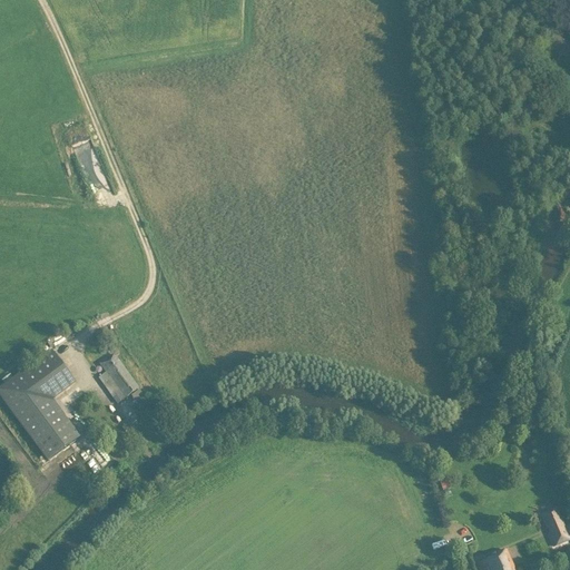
[(554,33),(548,48),(564,53),(569,39),(554,33)]
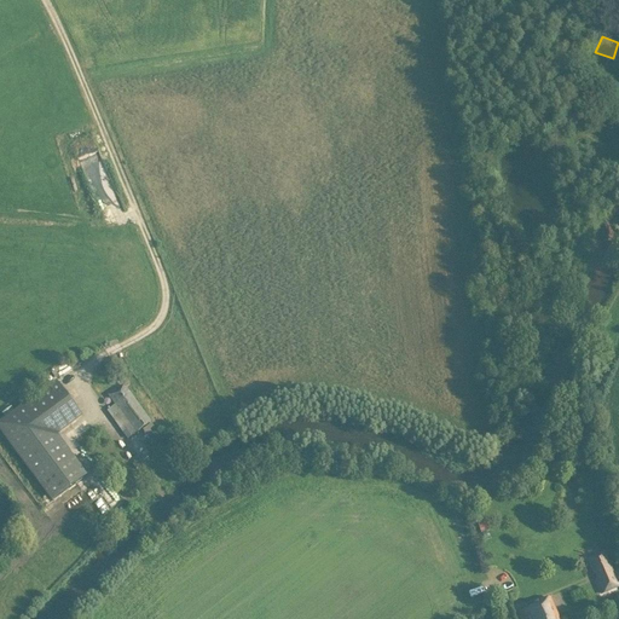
[(573,46),(570,53),(577,57),(580,48),(573,46)]
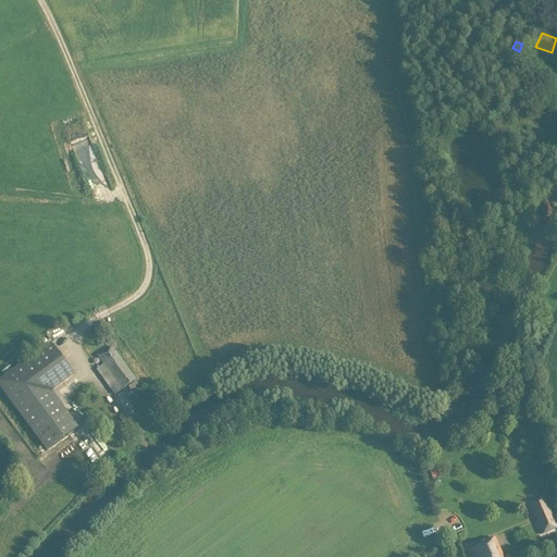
[(496,78),(507,82),(510,72),(508,72),(509,69),(500,65),(496,78)]
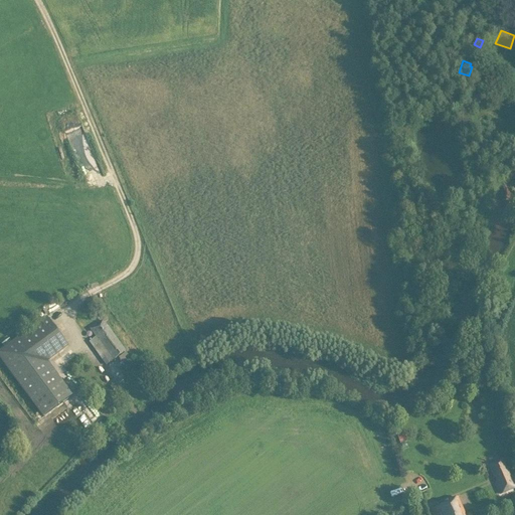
[(514,88),(511,80),(505,84),(509,94),(514,91),(514,88)]
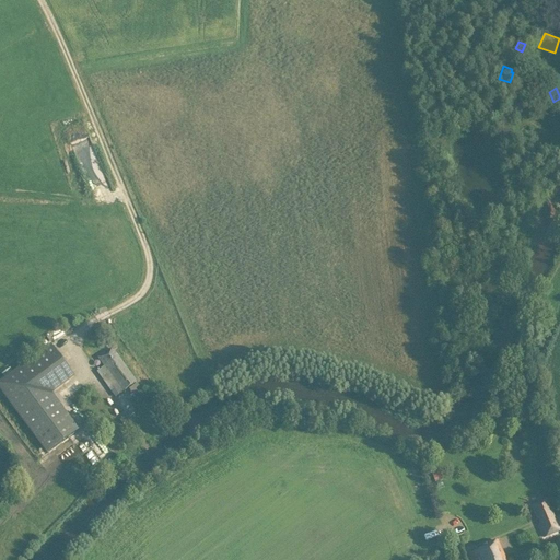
[(53,393),(74,376),(51,346),(0,383),(0,391),(20,417),(37,441),(63,421),(46,397),(53,393)]
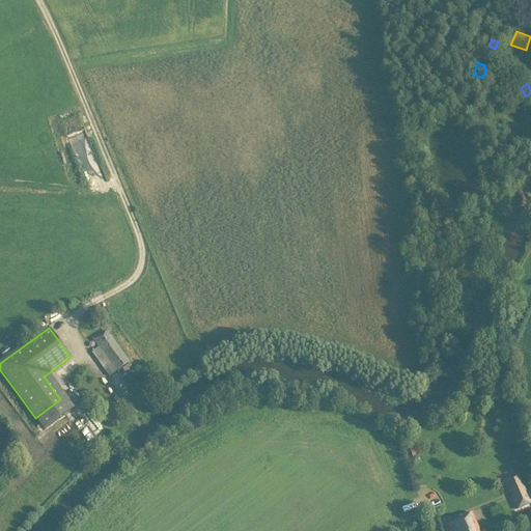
[(122,368),(130,363),(106,331),(94,339),(100,346),(92,353),(109,376),(117,370),(117,371),(122,368)]
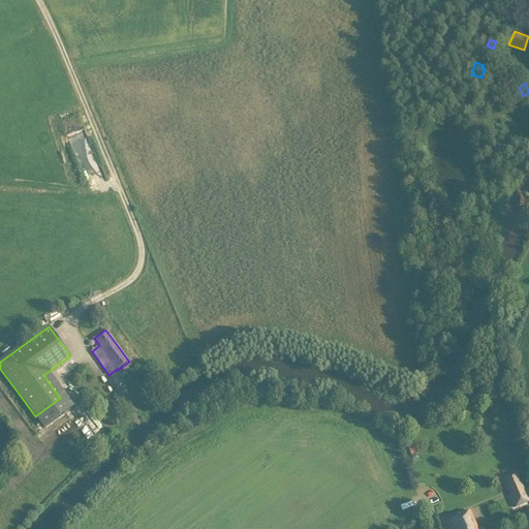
[(124,389),(114,397),(117,401),(127,393),(124,389)]
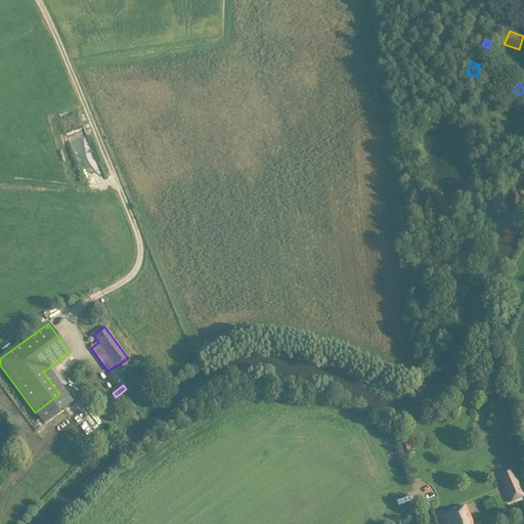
[(523,497),(523,482),(519,485),(513,467),(497,472),(509,504),(523,497)]
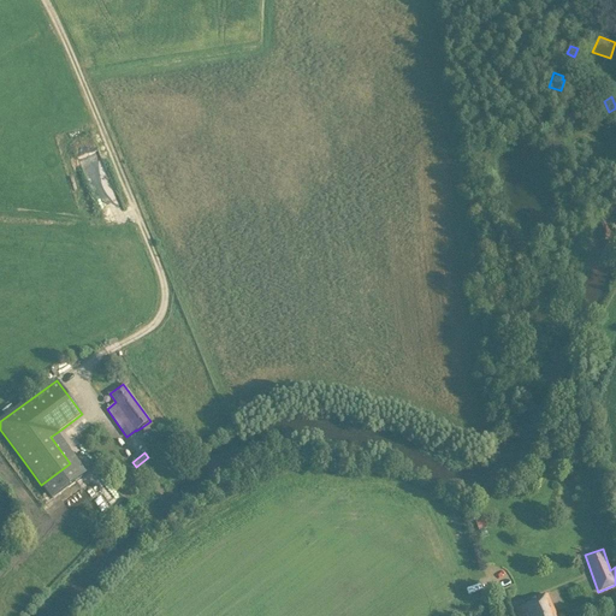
[(519,615),(556,615),(549,597),(517,611),(519,615)]
